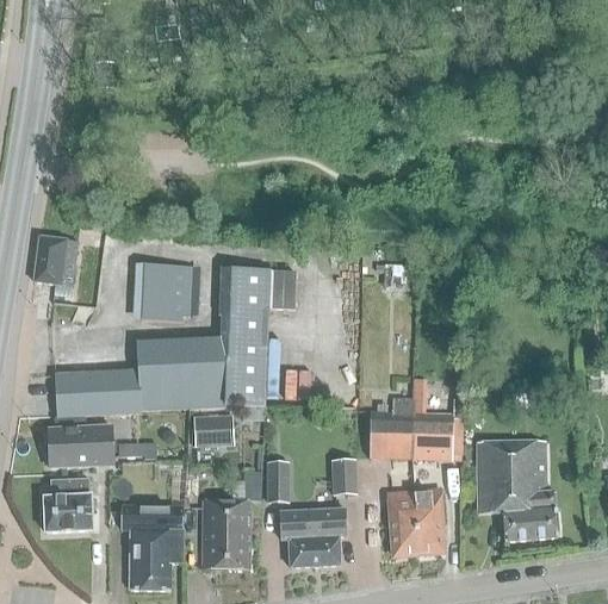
[(68,237),(42,234),(35,279),(62,282),(73,284),(79,241),(68,238),(68,237)]
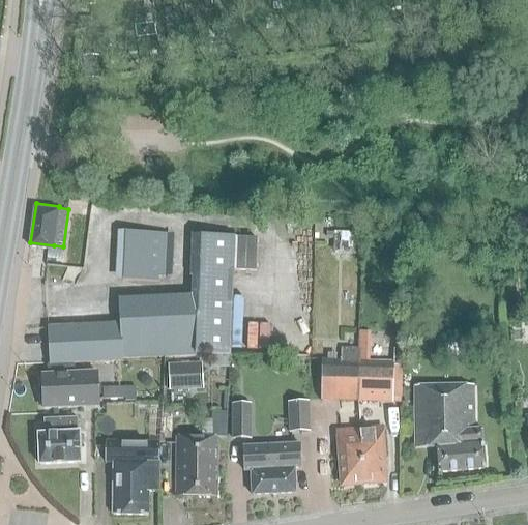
[(353,228),(335,227),(334,251),(352,252),(353,228)]
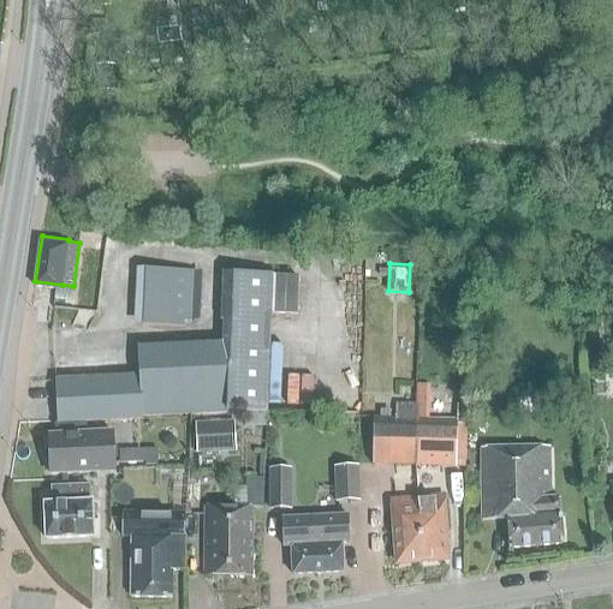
[(194,266),(146,264),(143,321),(191,322),(194,266)]
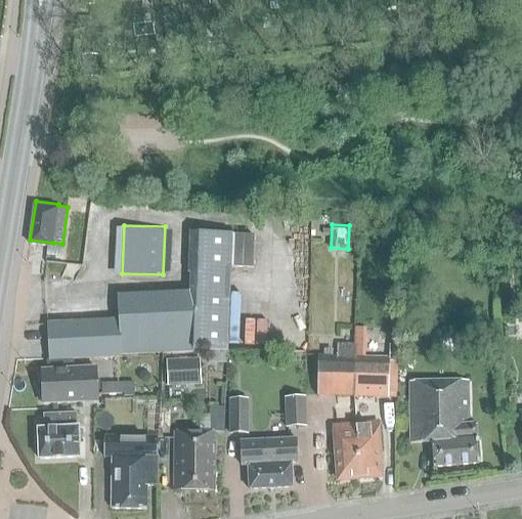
[(120,293),(121,315),(49,319),(51,357),(53,357),(53,366),(43,366),(44,400),(83,398),(83,396),(97,395),(96,364),(75,365),(74,355),(123,352),(123,351),(164,349),(164,345),(227,347),(231,230),(198,229),(196,289),(120,293)]
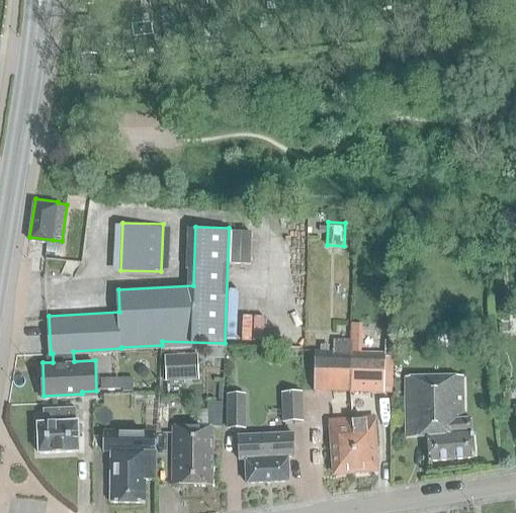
[(315,388),(350,389),(350,383),(352,347),(352,335),(334,335),(334,346),(316,346),(315,388)]
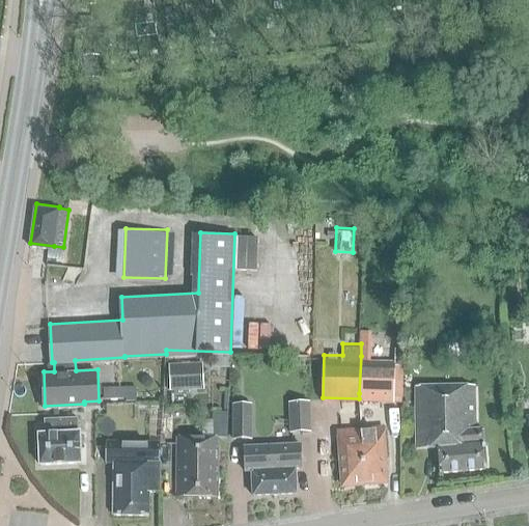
[(359,393),(359,398),(360,398),(360,397),(394,397),(394,395),(408,395),(408,344),(395,344),(395,357),(361,356),(359,393)]
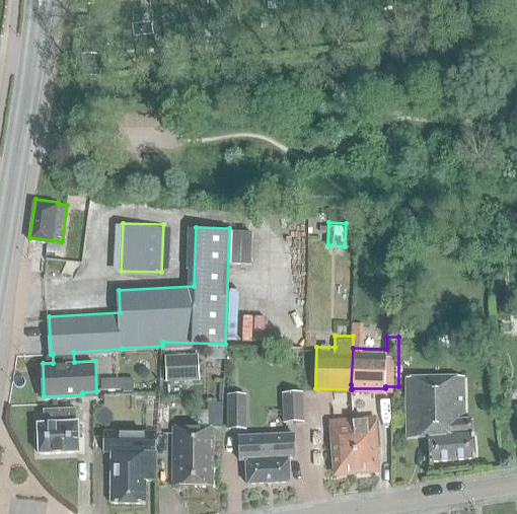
[(200,377),(199,351),(166,353),(167,378),(200,377)]
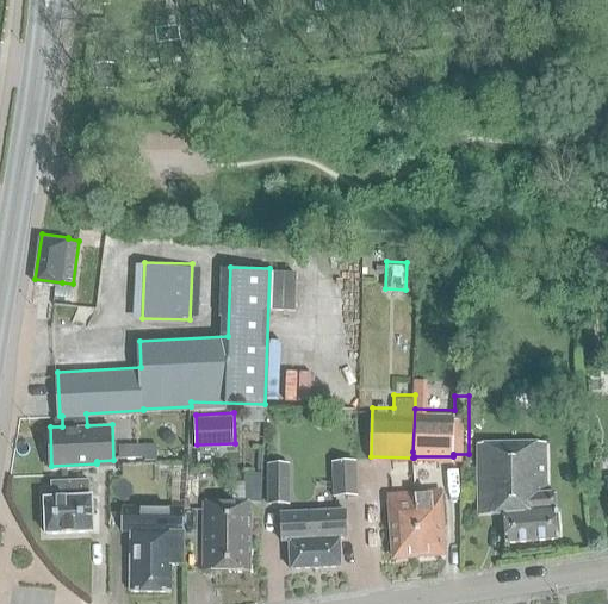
[(546,489),(546,437),(478,440),(477,511),(504,510),(507,540),(559,536),(554,489),(546,489)]
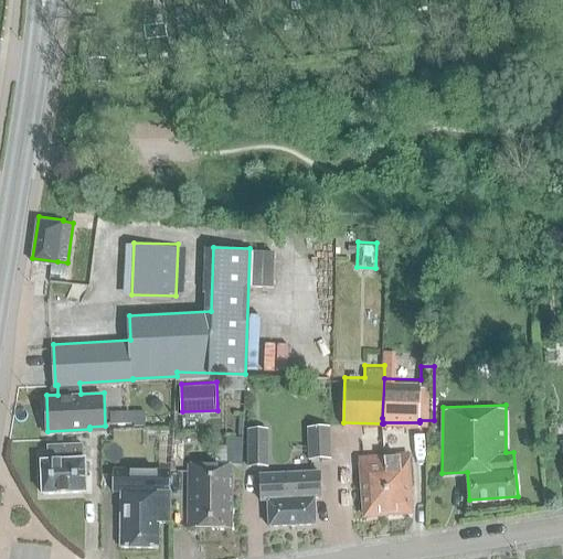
[(147,423),(146,407),(130,408),(110,409),(110,420),(135,419),(135,423),(147,423)]
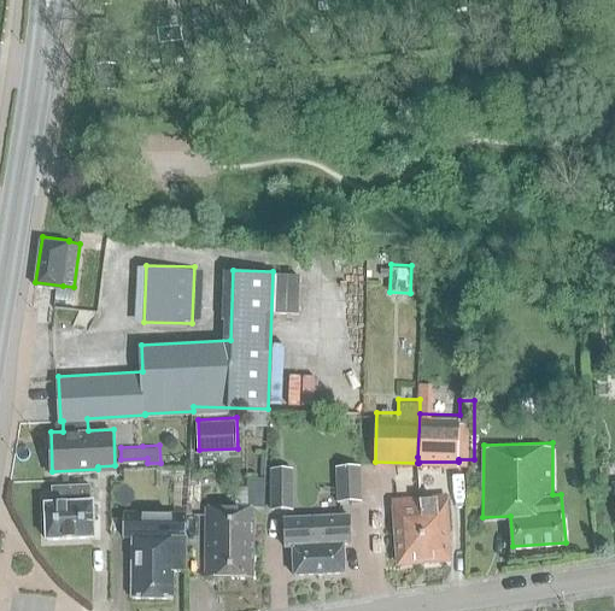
[(361,499),(359,463),(337,464),(338,500),(361,499)]
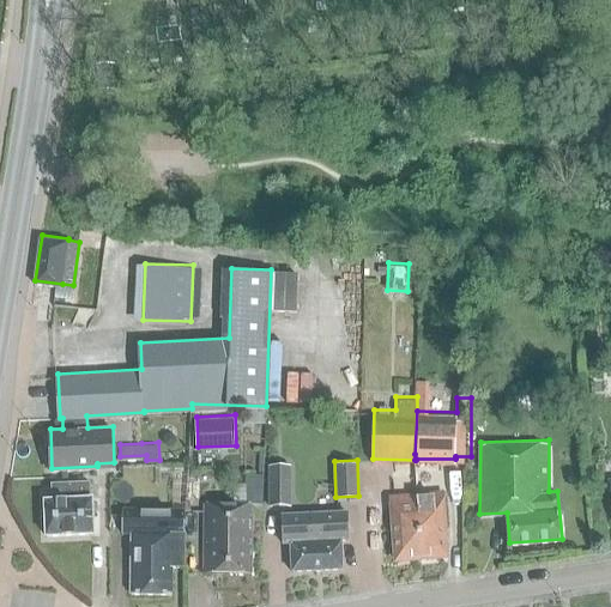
[(292,502),(292,461),(270,462),(270,503),(292,502)]
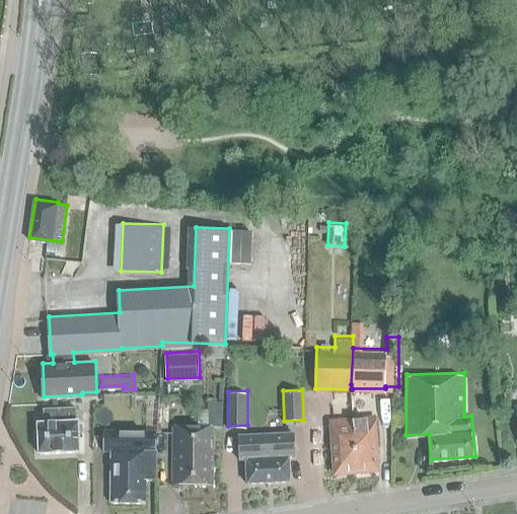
[(77,421),(76,405),(45,407),(45,421),(39,422),(40,451),(79,449),(78,421),(77,421)]
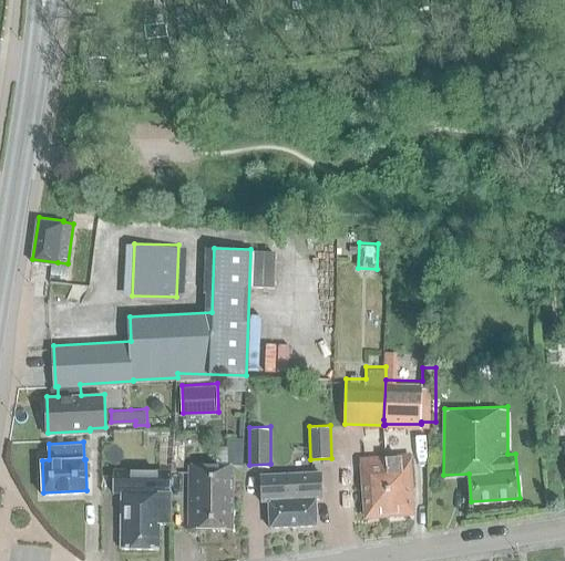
[(409,453),(384,454),(390,513),(413,511),(409,453)]
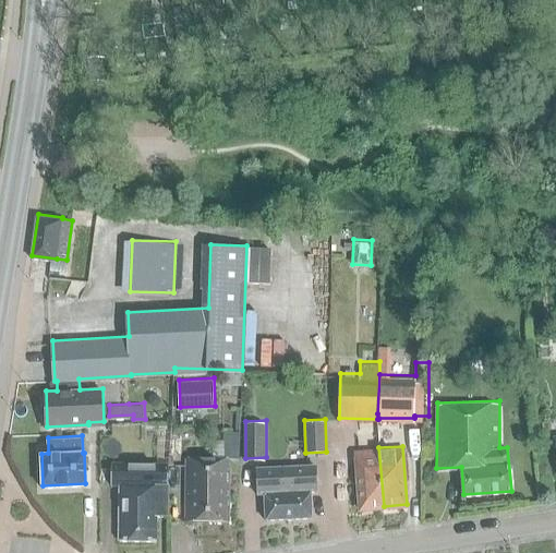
[(361,508),(384,506),(378,447),(357,449),(361,508)]
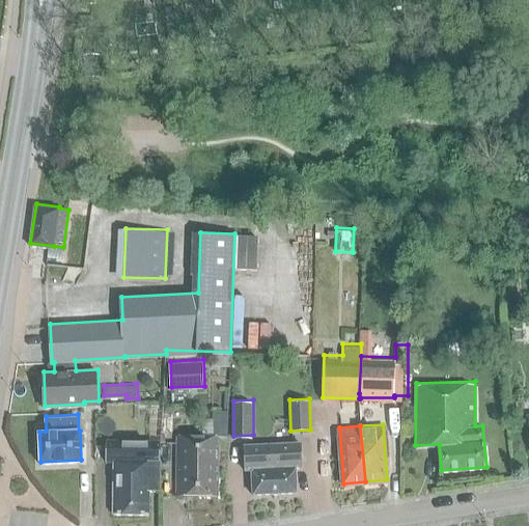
[(226,437),(218,437),(218,433),(177,434),(177,493),(218,493),(218,446),(226,446),(226,437)]
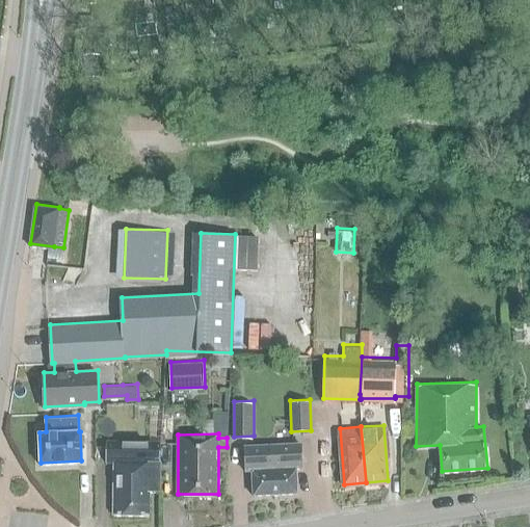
[(159,441),(107,440),(107,460),(114,460),(114,512),(150,512),(150,490),(160,490),(160,460),(159,460),(159,441)]
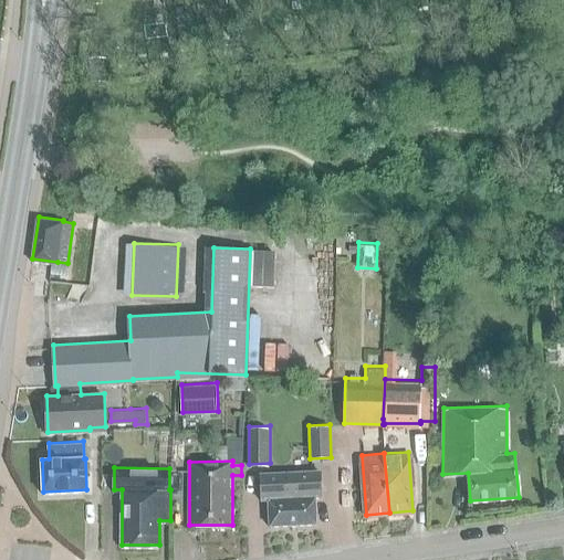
[(320,471),(289,472),(260,474),(261,499),(269,499),(270,525),(316,521),(315,497),(321,496),(320,471)]
